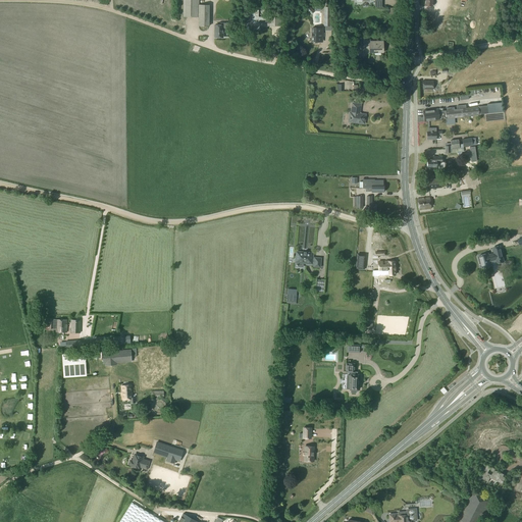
[(183,0),(184,17),(199,17),(199,27),(202,27),(209,27),(209,6),(199,6),(199,0),(183,0)]
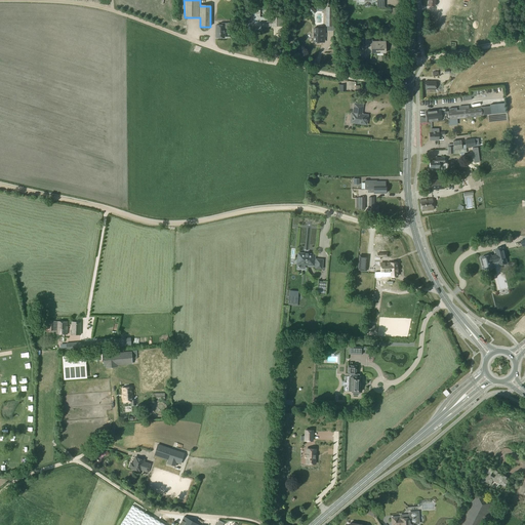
[(455,7),(455,4),(442,3),(442,12),(451,12),(452,7),(455,7)]
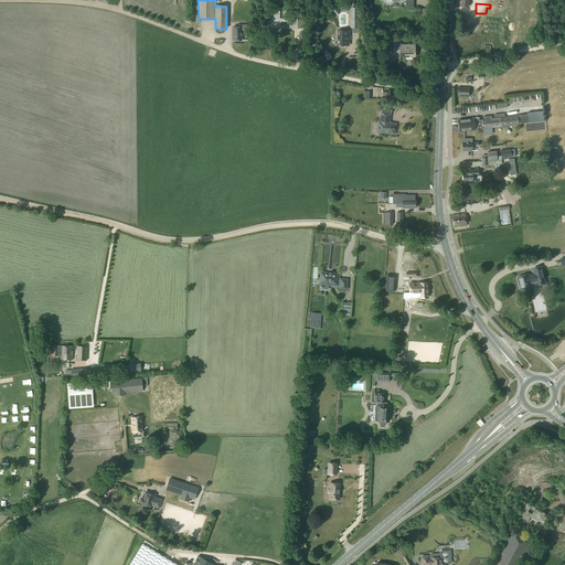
[(270,11),(270,25),(272,25),(272,32),(280,32),(280,27),(292,27),(292,29),(297,29),(297,20),(279,19),(279,11),(270,11)]
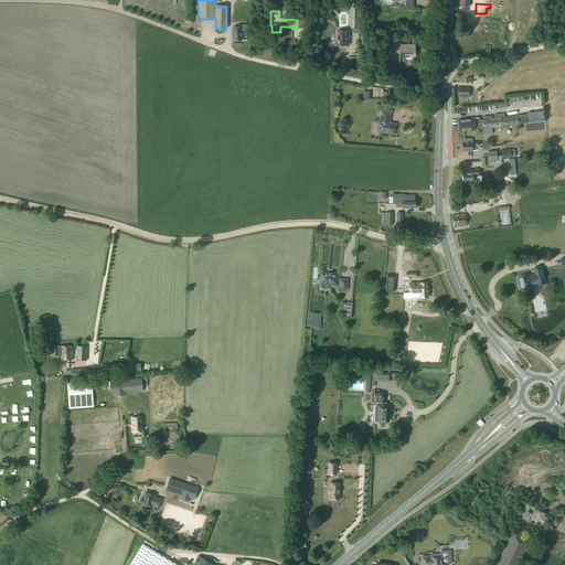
[(233,27),(232,33),(233,33),(233,41),(242,41),(242,34),(246,34),(247,25),(238,25),(238,28),(233,27)]
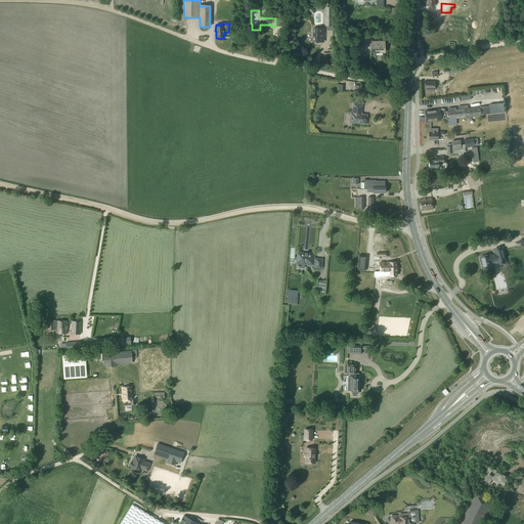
[(313,29),(313,42),(315,42),(315,43),(316,44),(318,44),(319,43),(319,42),(321,42),(321,38),(323,38),(323,30),(313,29)]
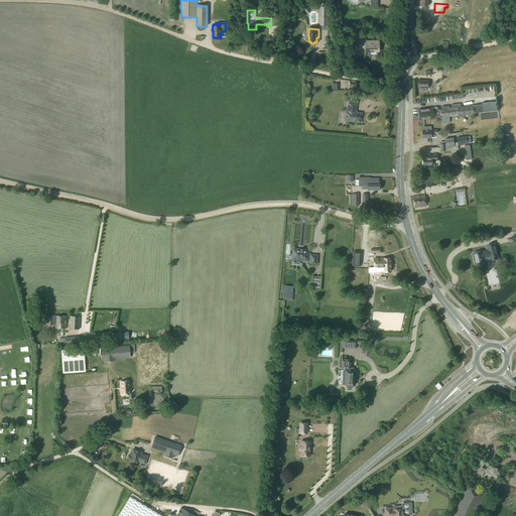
[(365,39),(359,39),(359,46),(365,46),(365,51),(378,51),(378,43),(374,43),(374,41),(365,41),(365,39)]
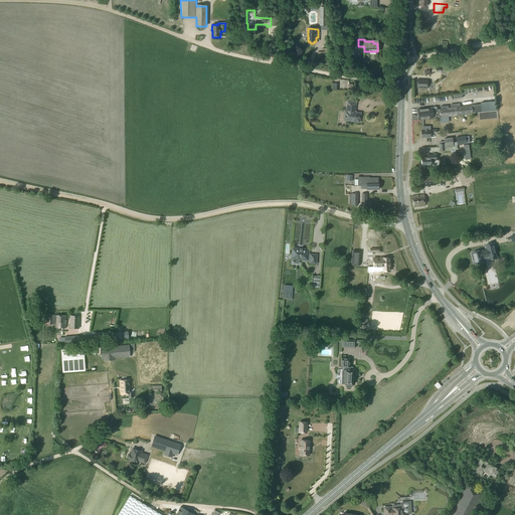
[(417,79),(417,89),(427,89),(427,79),(417,79)]
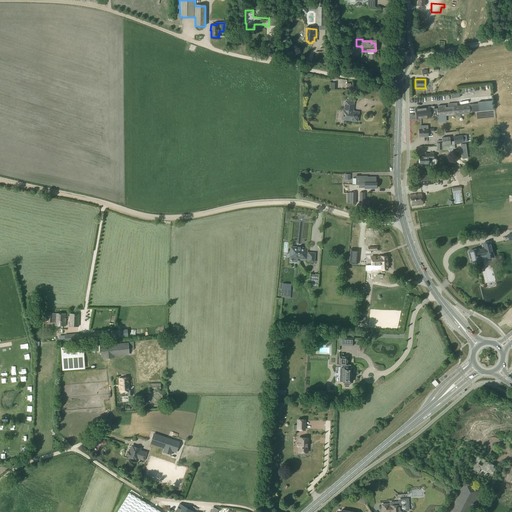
[(343,111),(342,119),(351,121),(352,121),(353,121),(354,121),(355,121),(357,121),(357,119),(358,118),(358,117),(358,116),(358,115),(358,112),(352,112),(353,102),(345,101),(344,111),(343,111)]
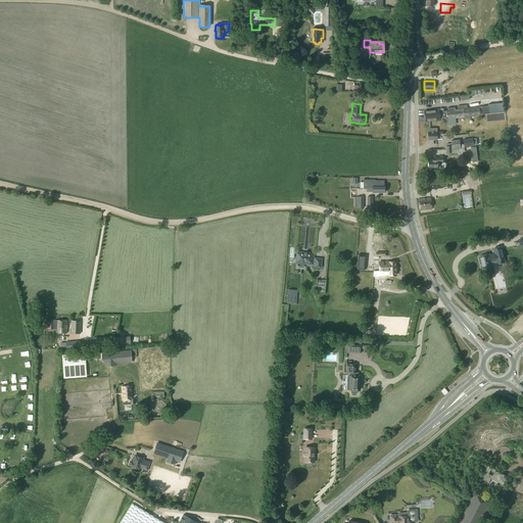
[(442,108),(424,110),(425,121),(438,120),(446,120),(455,119),(478,115),(477,107),(467,108),(466,105),(458,106),(458,109),(445,111),(444,109),(443,110),(442,108)]
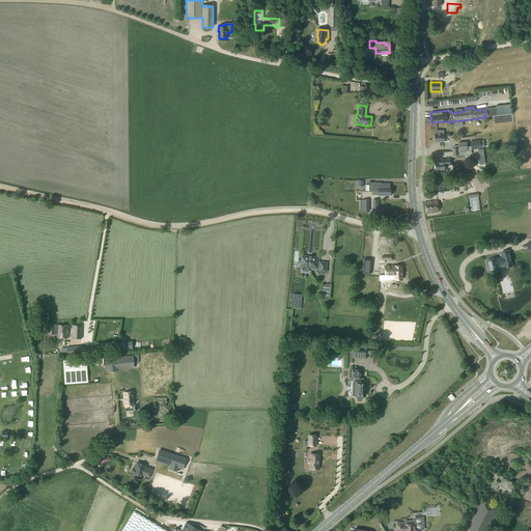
[(496,107),(488,108),(488,116),(497,115),(496,107)]
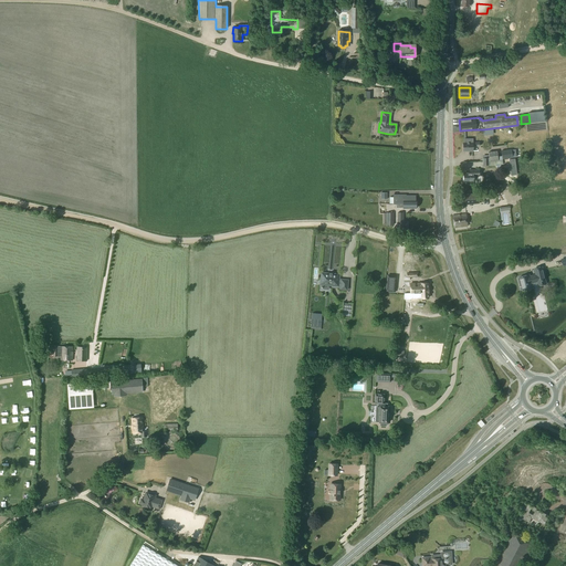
[(463,143),(463,152),(472,152),(472,147),(480,147),(480,143),(472,143),(472,139),(463,139),(463,143)]
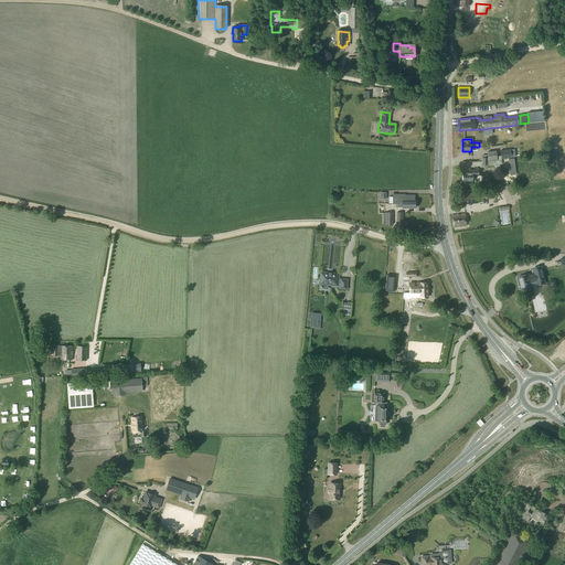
[(501,157),(497,157),(497,161),(501,160),(501,159),(511,158),(515,157),(514,150),(510,150),(500,151),(501,157)]
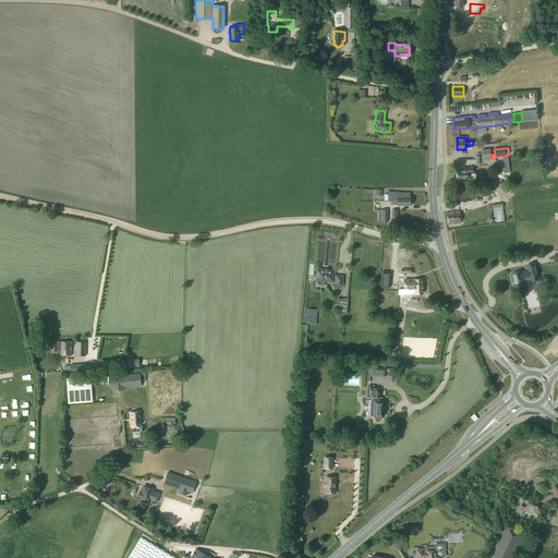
[(489,149),(481,150),(482,159),(482,160),(488,159),(490,159),(490,155),(489,149)]
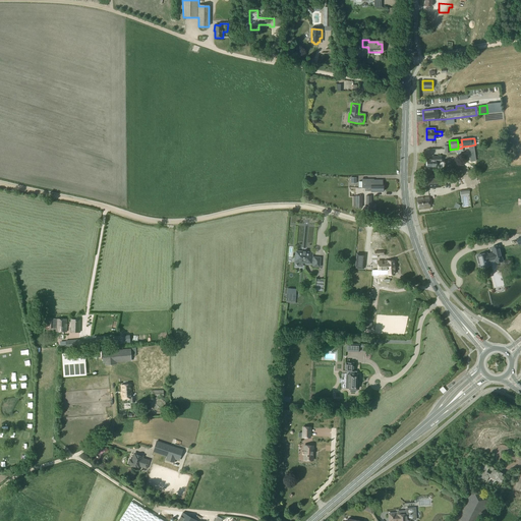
[(431,160),(426,160),(427,167),(436,167),(436,162),(441,162),(441,157),(431,157),(431,160)]
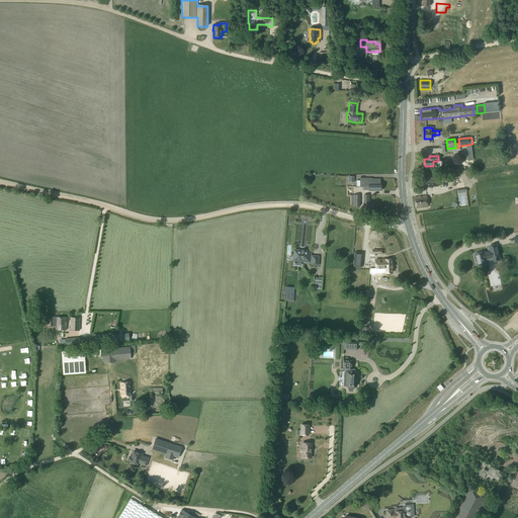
[(437,178),(425,179),(426,186),(437,185),(437,178)]
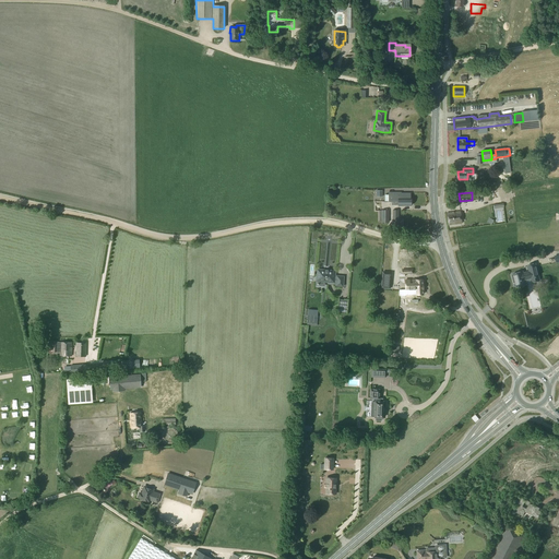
[(377,207),(375,207),(375,214),(377,214),(378,214),(378,222),(381,222),(381,223),(389,223),(389,211),(382,211),(381,207),(377,207)]
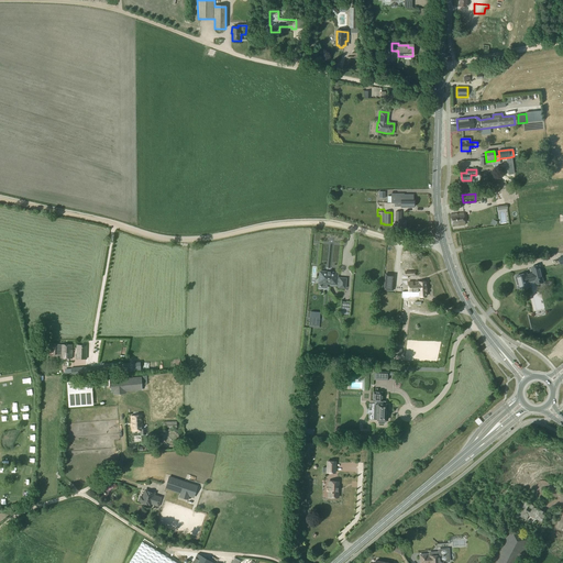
[(463,212),(450,214),(452,227),(465,225),(463,212)]
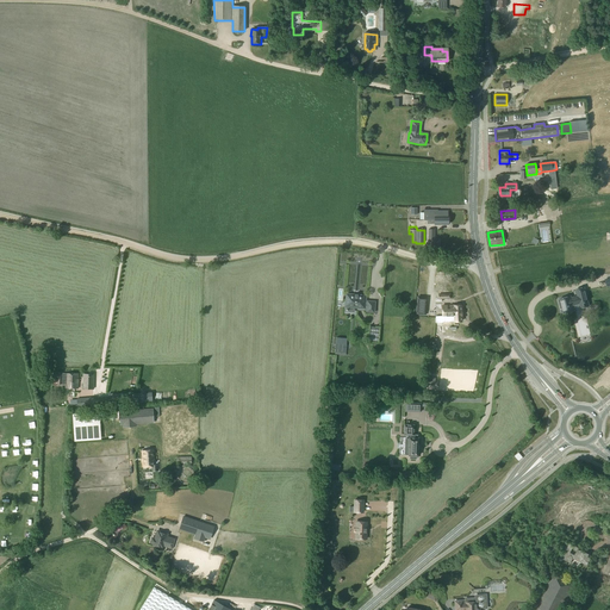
[(584,287),(577,290),(578,296),(579,300),(579,303),(587,300),(584,287)]
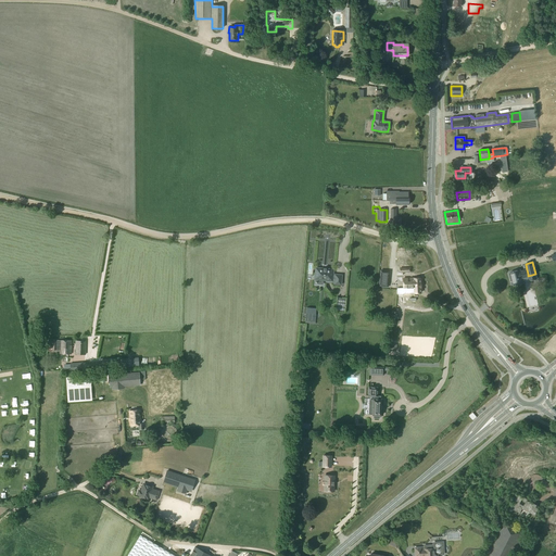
[(316,268),(315,275),(316,275),(315,283),(323,285),(323,280),(332,281),(332,280),(335,280),(335,283),(341,285),(341,276),(336,275),(336,276),(332,276),(333,270),(316,268)]
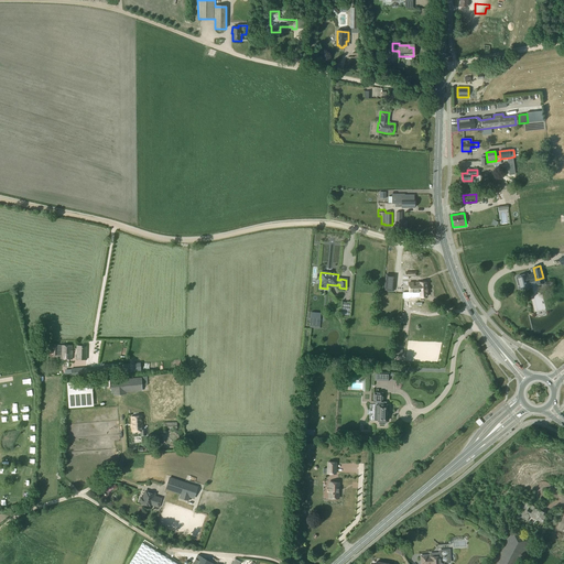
[(521,290),(531,286),(532,285),(530,280),(535,278),(534,273),(528,275),(528,274),(518,277),(518,278),(517,278),(519,285),(520,284),(521,290)]
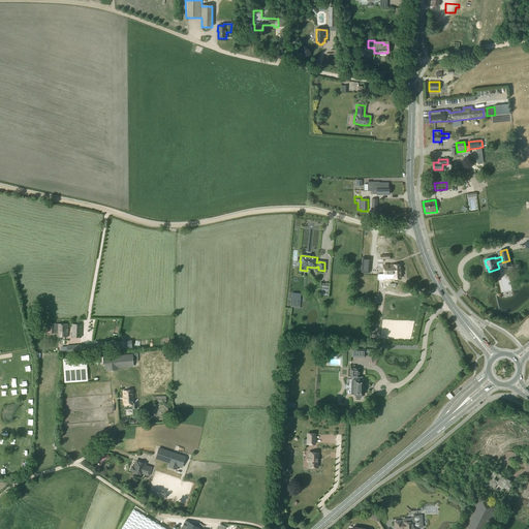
[(362,257),(361,273),(369,274),(370,258),(362,257)]
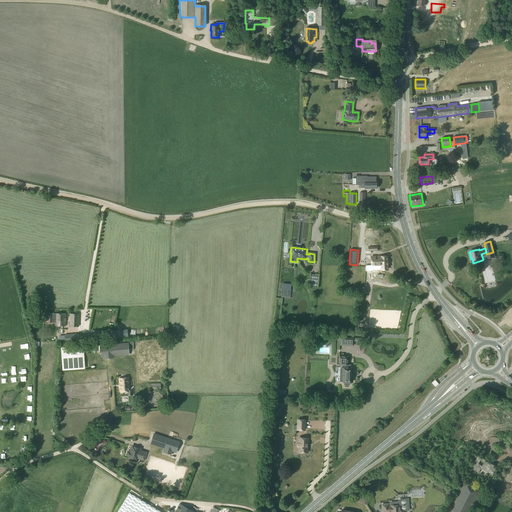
[(371,257),(371,263),(371,265),(382,265),(382,266),(387,266),(387,256),(371,257)]
